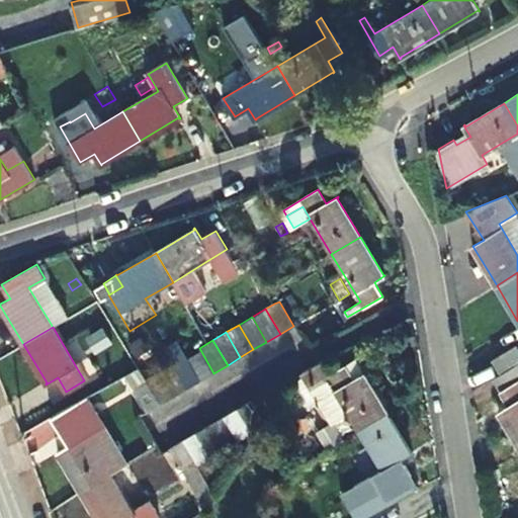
[(500,372),(517,361),(517,348),(516,345),(492,359),(500,372)]
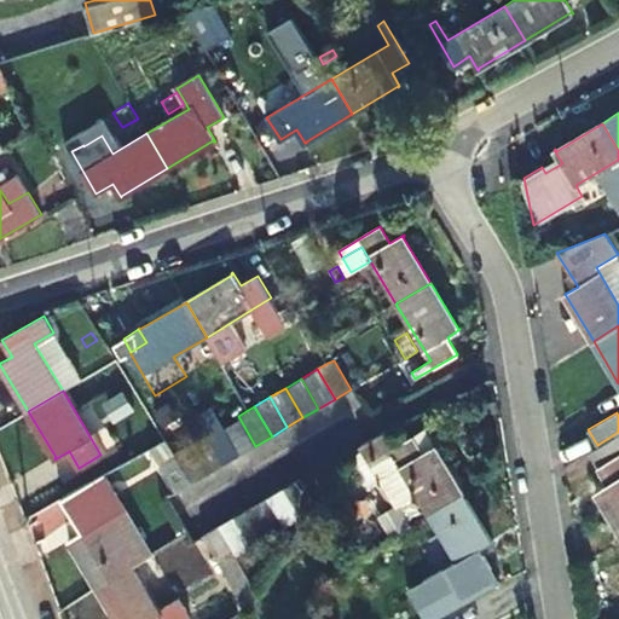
[(239,455),(255,446),(238,416),(223,424),(239,455)]
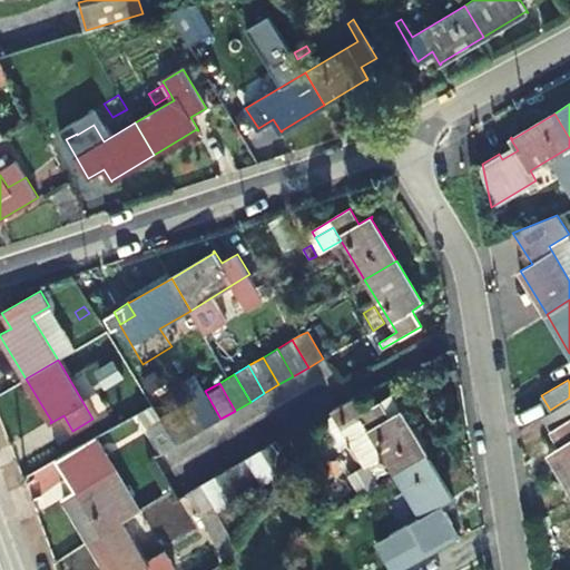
[(148,404),(139,391),(130,397),(138,410),(148,404)]
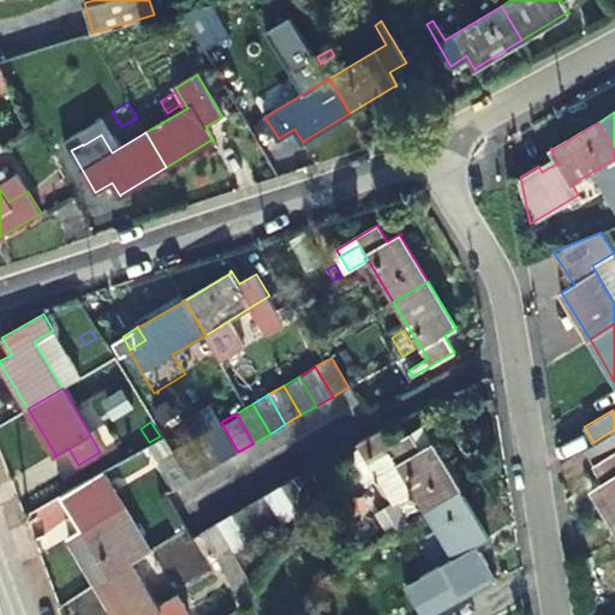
[(206,431),(222,461),(238,452),(221,422),(206,431)]
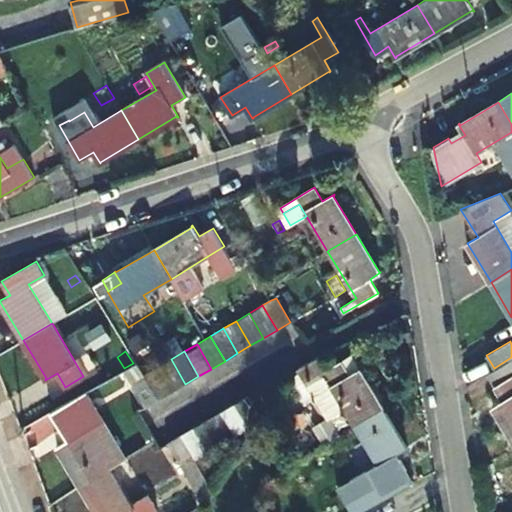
[(158,367),(172,392),(185,384),(171,359),(158,367)]
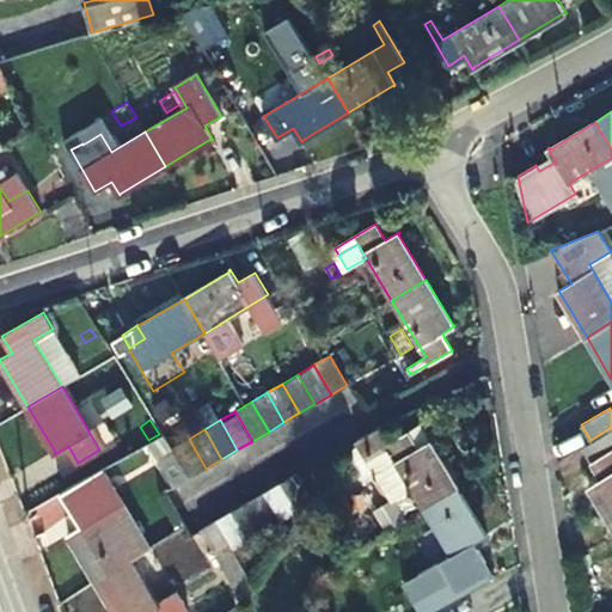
[(424,508),(458,489),(430,442),(432,442),(432,440),(417,448),(409,432),(386,445),(377,429),(360,439),(357,440),(391,497),(410,487),(424,508)]
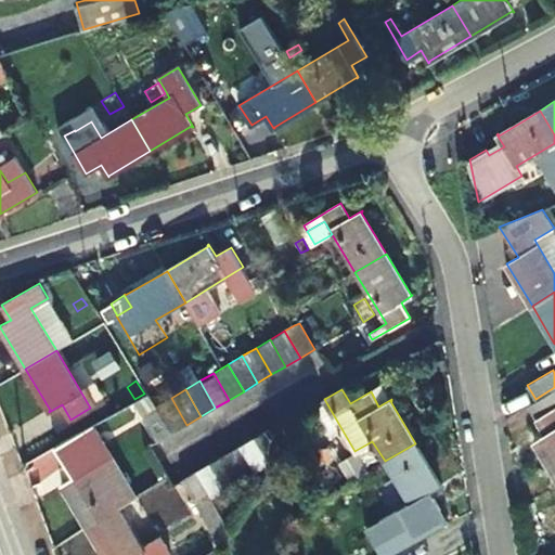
[(534,441),(554,475),(554,389),(528,405),(545,435),(534,441)]
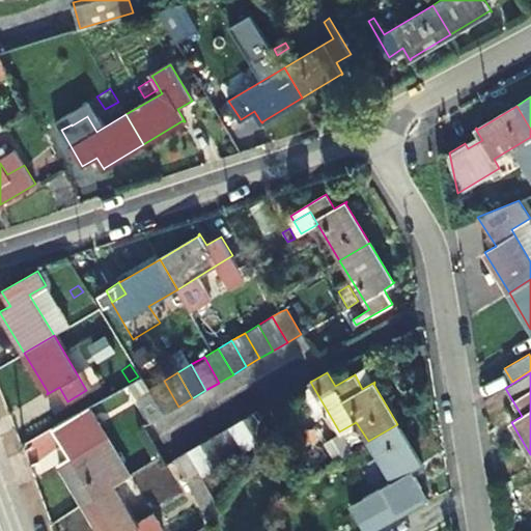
[(141,376),(129,384),(137,397),(150,388),(141,376)]
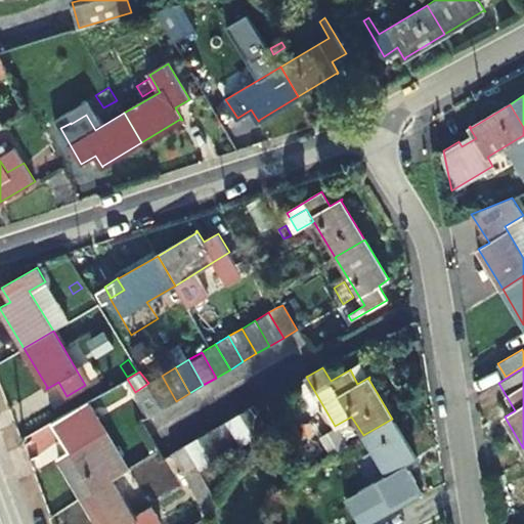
[(163,408),(176,401),(162,376),(148,383),(163,408)]
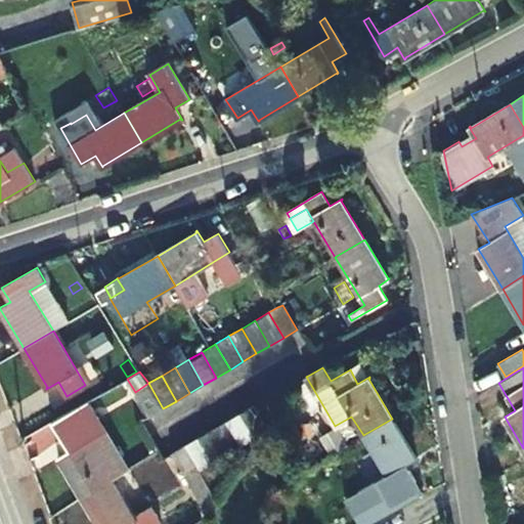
[(149,417),(163,408),(148,383),(135,392),(149,417)]
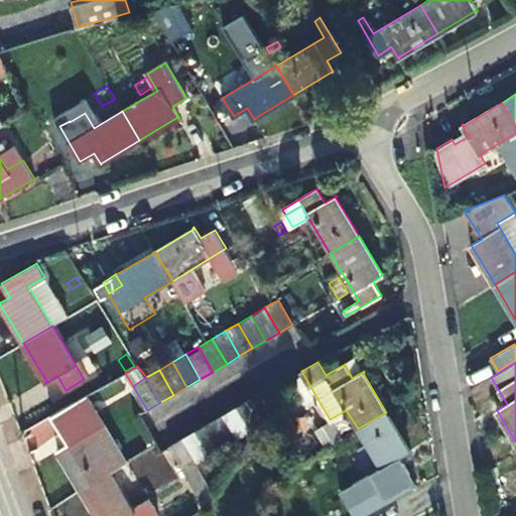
[(99,414),(88,394),(50,415),(68,442),(56,449),(57,450),(58,450),(82,489),(111,472),(126,463),(128,462),(99,414)]
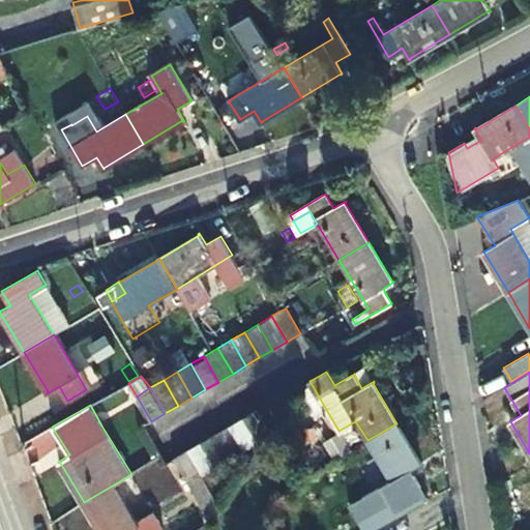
[(257,410),(243,417),(258,443),(271,435),(257,410)]
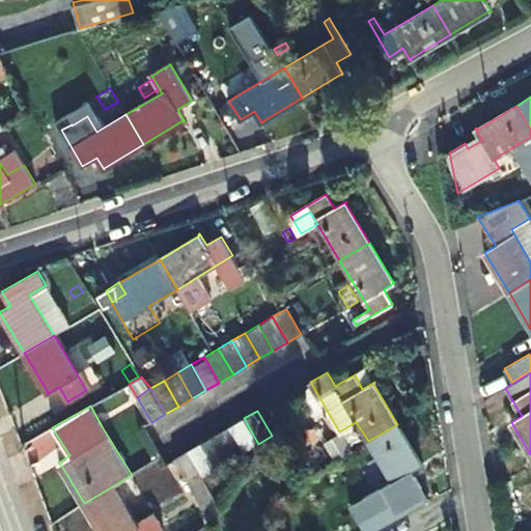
[(245,452),(258,444),(244,418),(229,426),(245,452)]
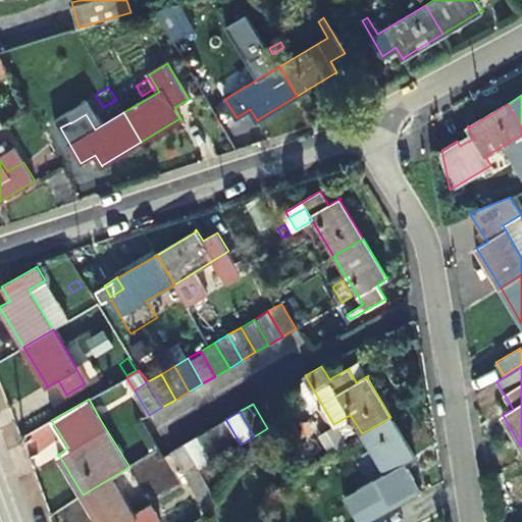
[(390,417),(362,433),(390,482),(373,492),(378,500),(382,498),(390,511),(423,492),(413,476),(405,463),(416,456),(415,455),(414,455),(390,417)]
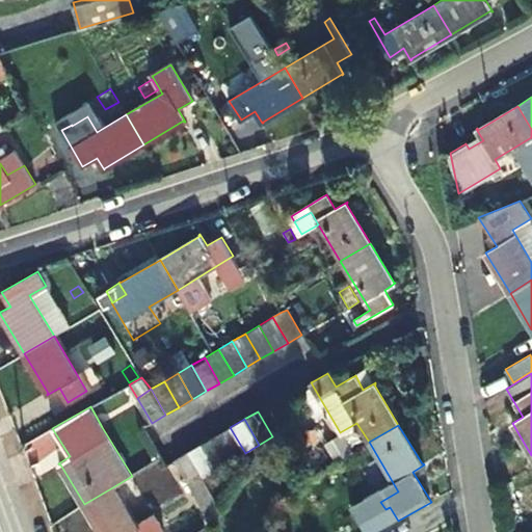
[(231,460),(245,453),(230,427),(216,436),(231,460)]
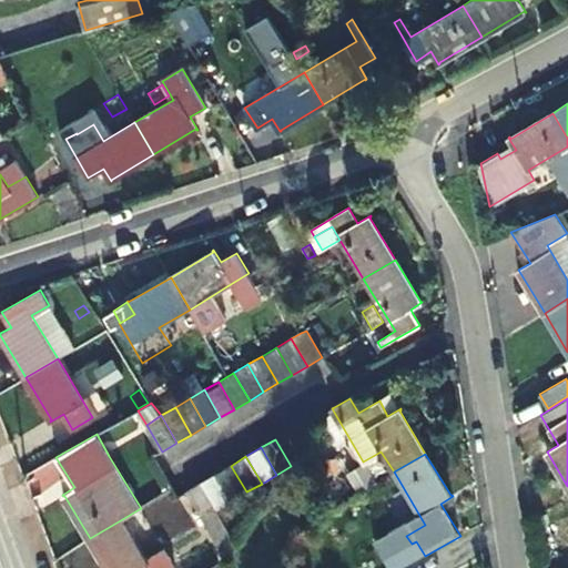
[(376,483),(363,462),(350,470),(363,492),(367,488),(376,483)]
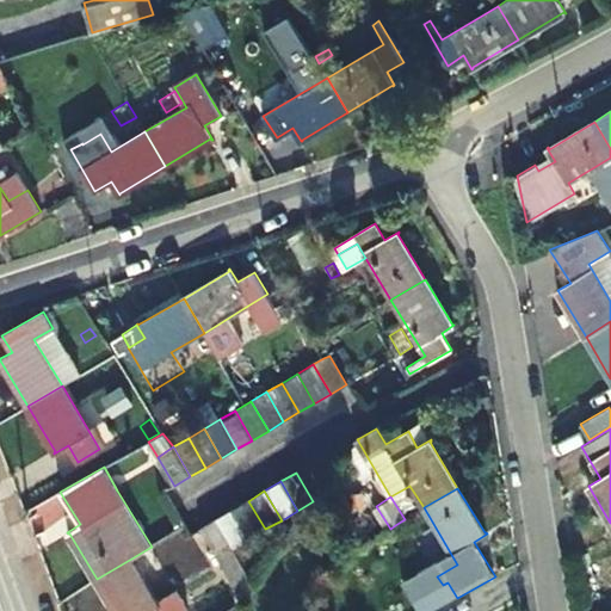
[(248,538),(265,529),(248,501),(232,511),(248,538)]
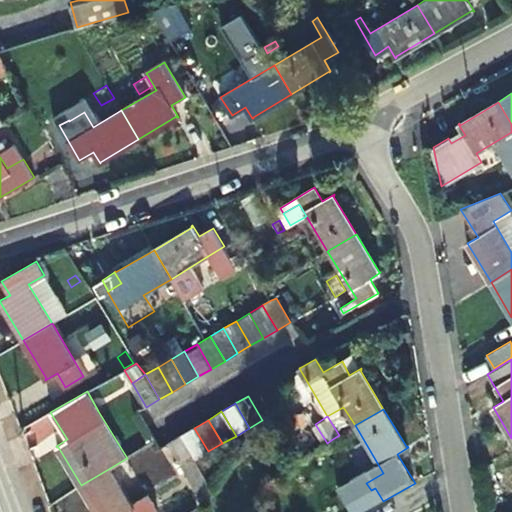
[(181,436),(193,457),(195,459),(208,451),(194,428),(181,436)]
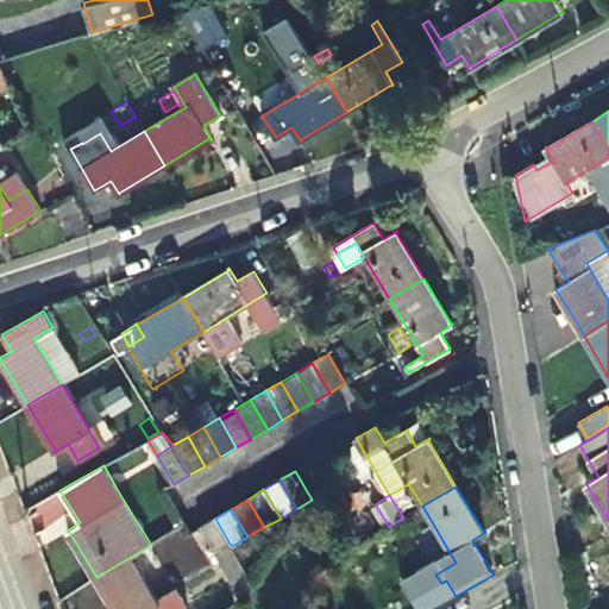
[(206,538),(215,553),(230,544),(215,519),(200,527),(206,538)]
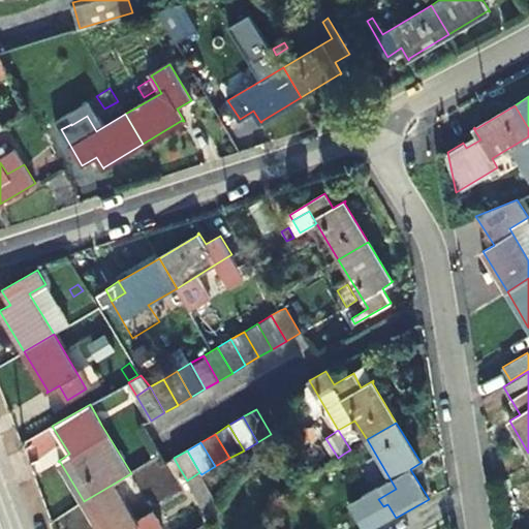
[(220,506),(201,474),(199,472),(187,480),(209,522),(217,518),(219,507),(220,506)]
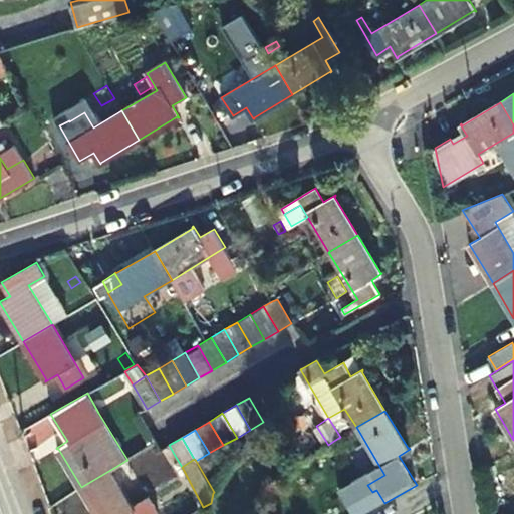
[(132,507),(110,470),(81,487),(97,513),(157,513),(159,513),(149,497),(132,507)]
